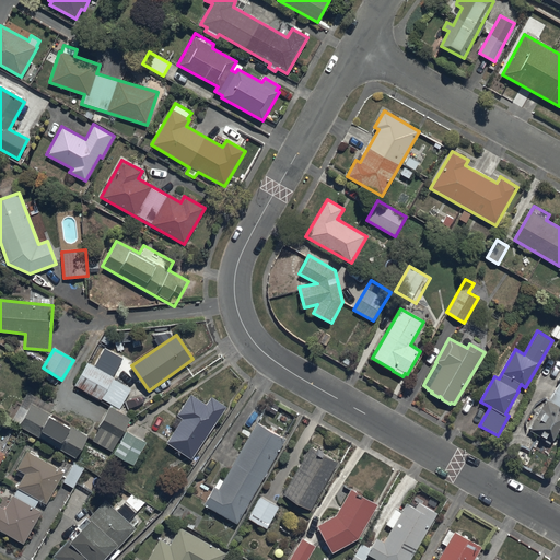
[(95,366),(88,362),(73,386),(101,400),(102,398),(120,408),(131,389),(113,378),(124,359),(105,349),(95,366)]
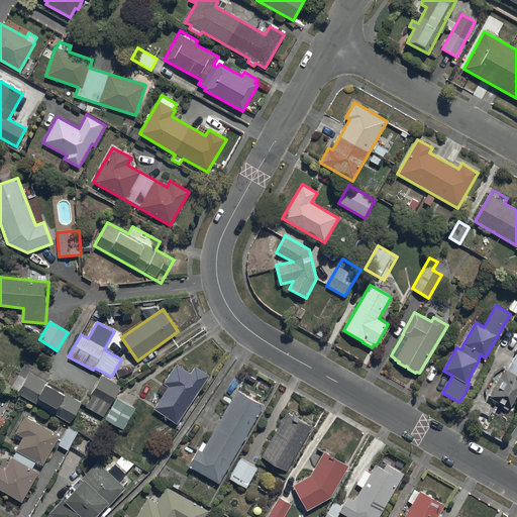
[(177,365),(165,384),(159,393),(164,395),(154,409),(177,424),(209,376),(195,367),(190,374),(177,365)]
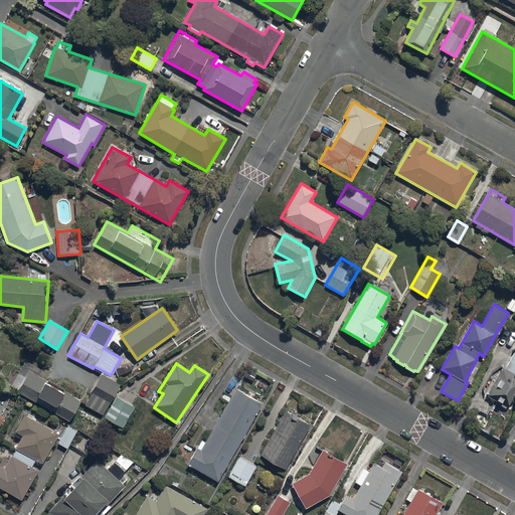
[(34,365),(29,373),(28,372),(17,392),(69,421),(80,401),(63,391),(64,388),(48,379),(50,375),(34,365)]
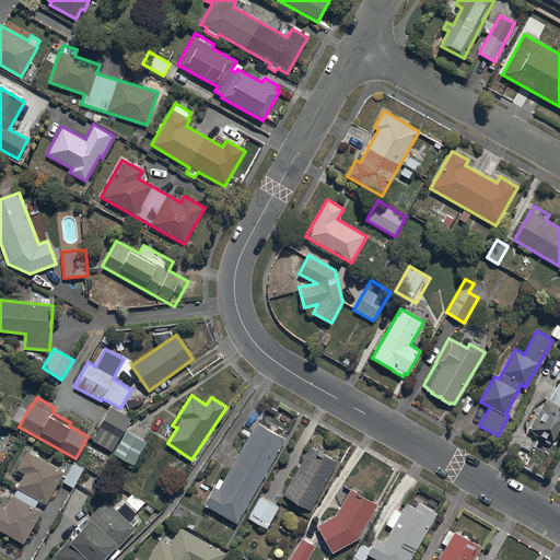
[(559,407),(547,399),(528,430),(551,443),(559,431),(559,407)]
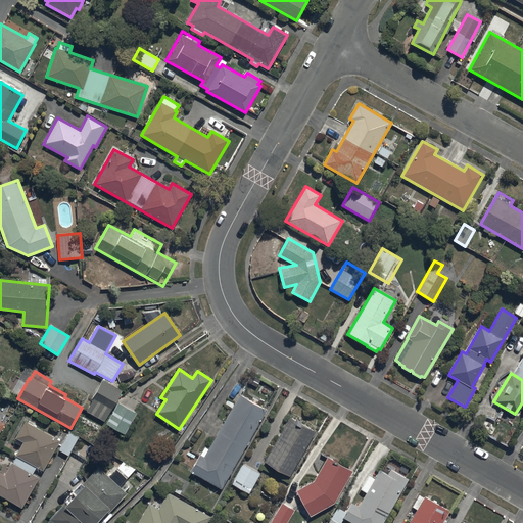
[(123,392),(103,380),(91,399),(93,400),(87,412),(125,434),(137,414),(117,402),(123,392)]
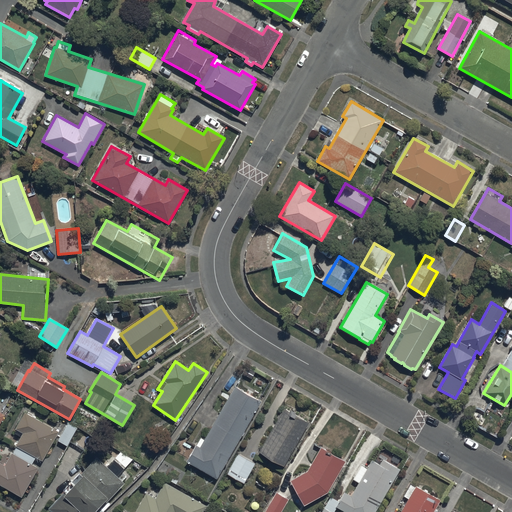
[(261,402),(234,386),(203,439),(200,438),(187,461),(216,479),(261,402)]
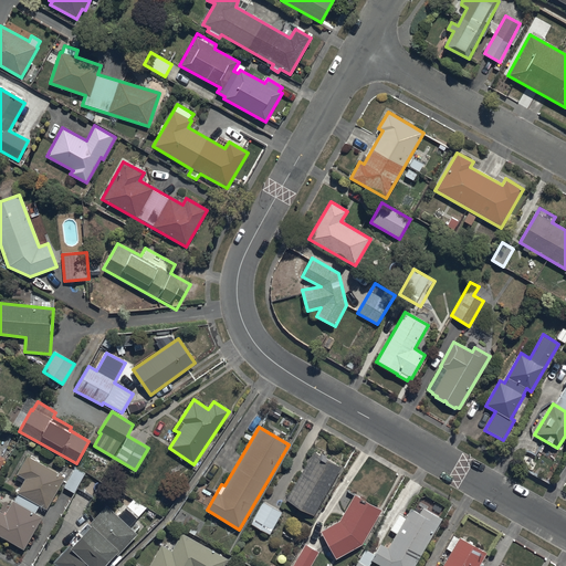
[(342,468),(314,451),(285,500),(314,515),(342,468)]
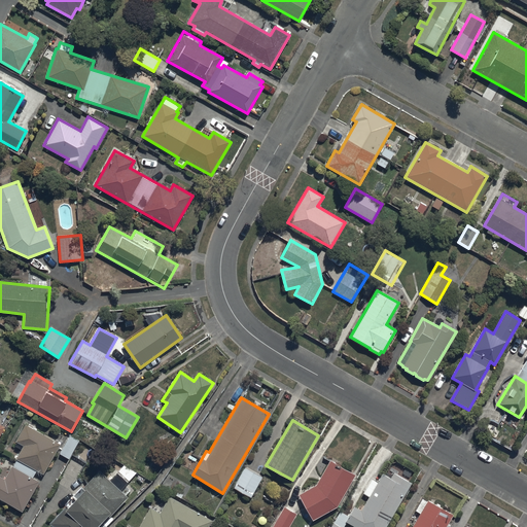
[(15,459),(37,470),(43,475),(61,445),(25,425),(15,443),(23,446),(15,459)]
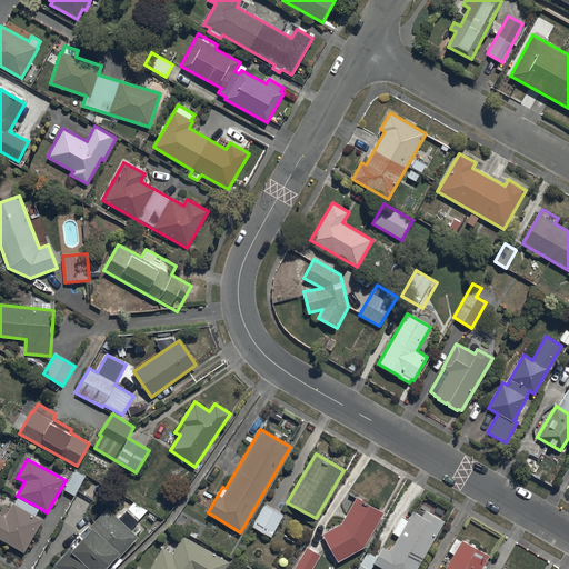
[(86,476),(75,470),(63,489),(75,496),(86,476)]
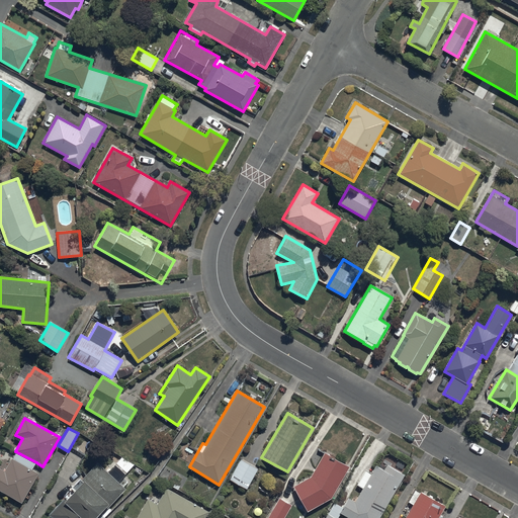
[(36,462),(15,451),(4,470),(0,468),(0,491),(21,503),(25,497),(28,499),(32,494),(28,492),(38,472),(32,469),(36,462)]
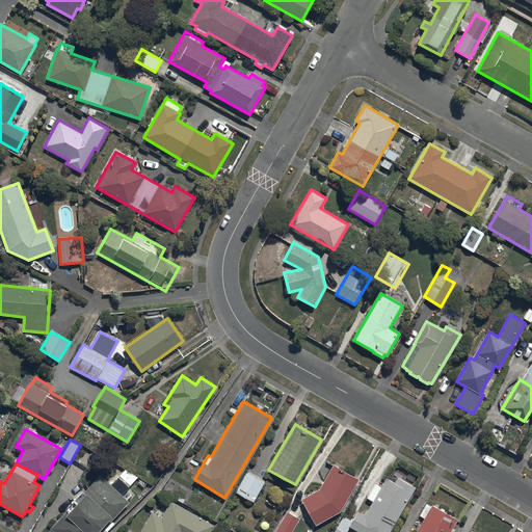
[(333,464),(319,489),(301,500),(316,525),(340,511),(357,479),(333,464)]
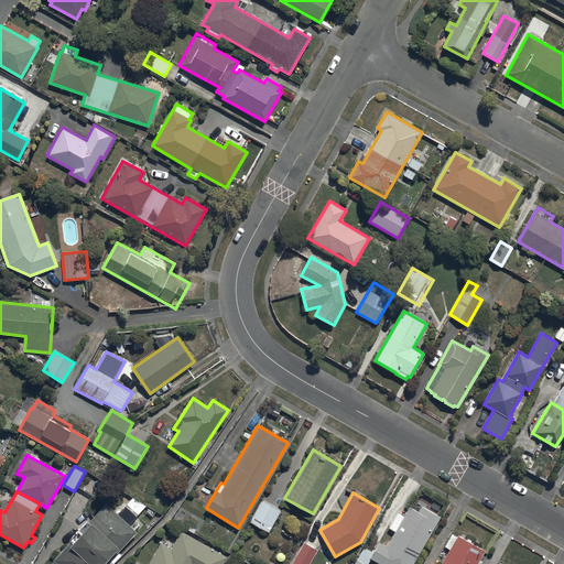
[(54,560),(58,563),(104,563),(120,549),(121,550),(138,533),(129,524),(147,507),(134,496),(117,514),(106,503),(88,522),(86,521),(68,539),(72,542),(54,560)]
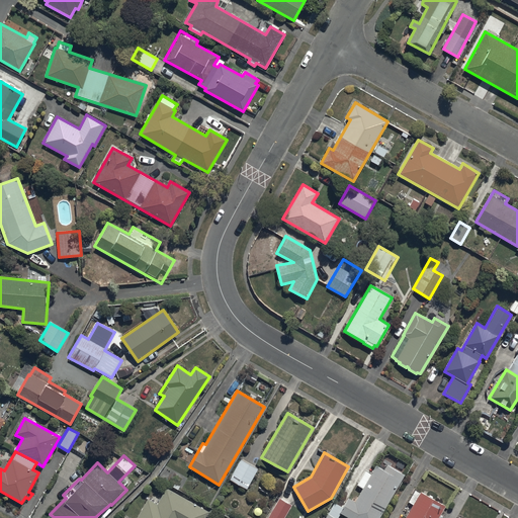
[(241,459),(229,480),(246,489),(258,469),(241,459)]
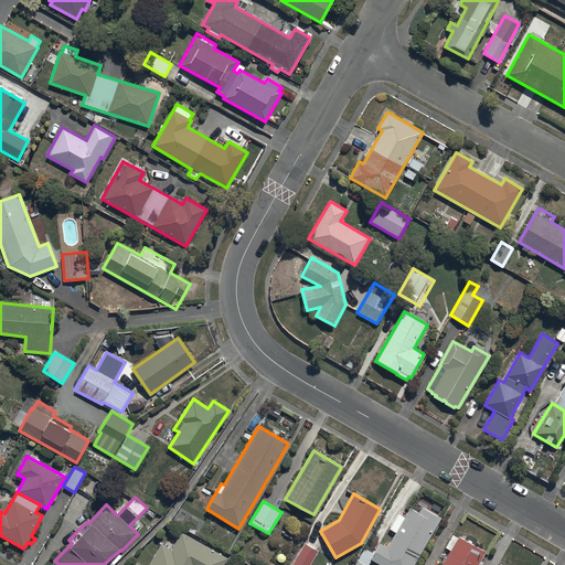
[(373,554),(371,560),(380,564),(413,564),(441,519),(422,507),(418,513),(411,509),(405,518),(398,514),(388,530),(395,533),(387,547),(380,543),(373,554)]
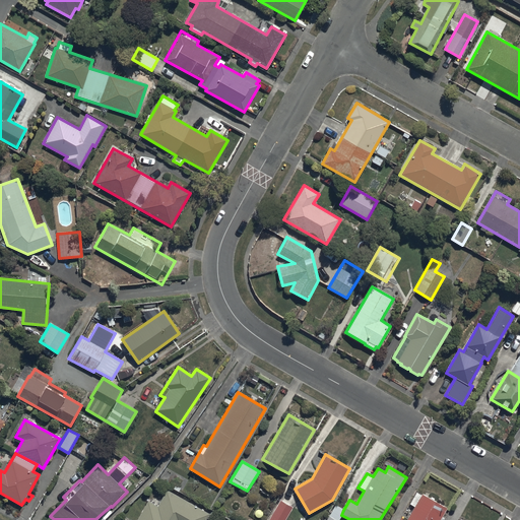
[(147,500),(136,519),(204,519),(209,513),(166,490),(157,506),(147,500)]
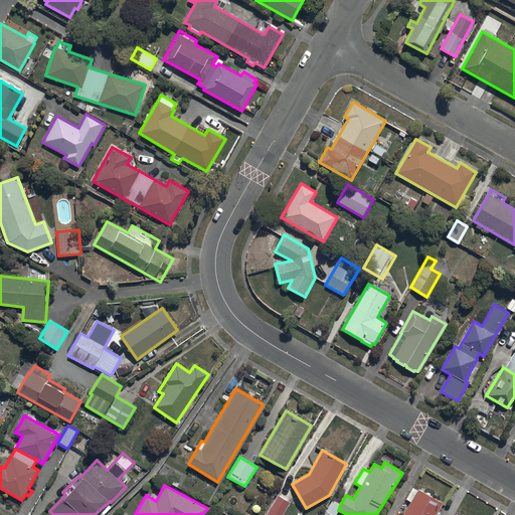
[(410,502),(402,514),(440,514),(441,514),(438,513),(443,503),(417,489),(417,490),(413,488),(406,500),(410,502)]
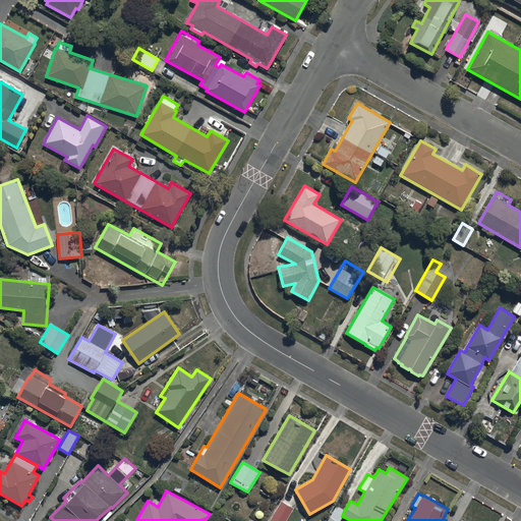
[(281,501),(269,520),(285,520),(293,509),(281,501)]
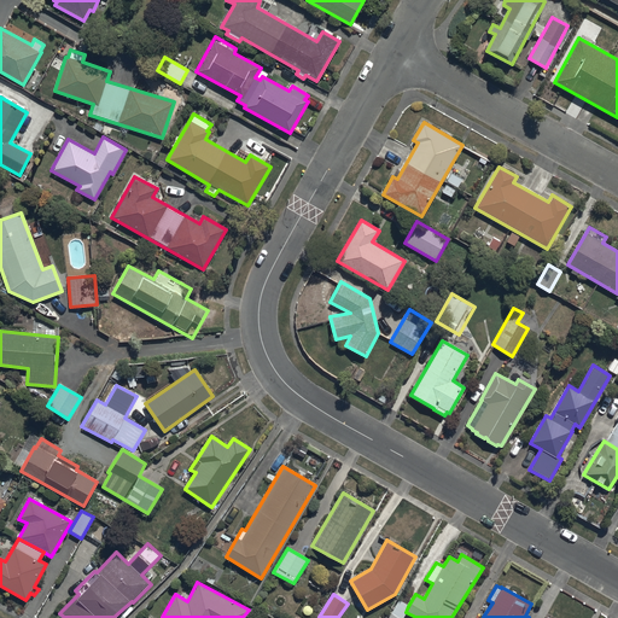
[(402,617),(406,612),(408,606),(398,600),(388,617),(402,617)]
